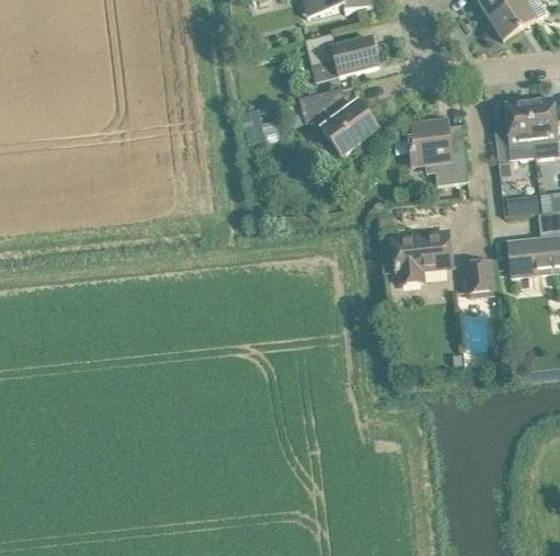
[(301,0),(306,16),(342,8),(344,12),(372,4),(370,0),(301,0)]
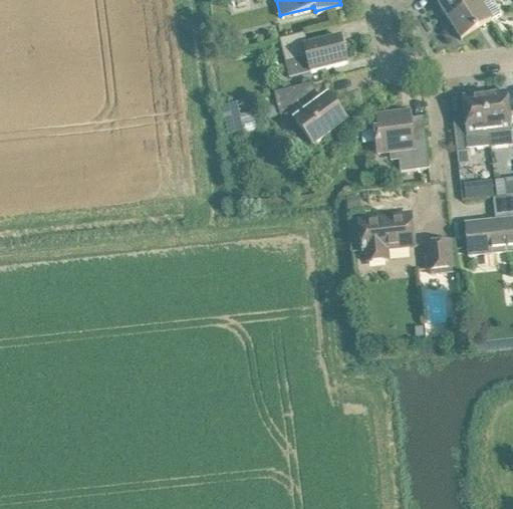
[(448,18),(477,0),(437,0),(448,18)]
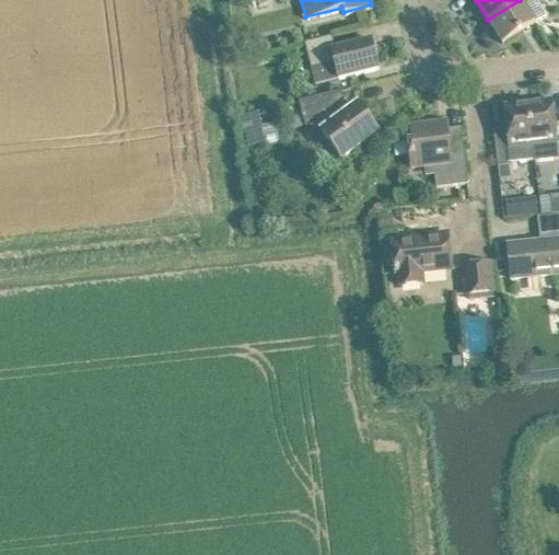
[(520,0),(488,20),(501,41),(535,19),(534,19),(544,13),(544,9),(538,0),(520,0)]
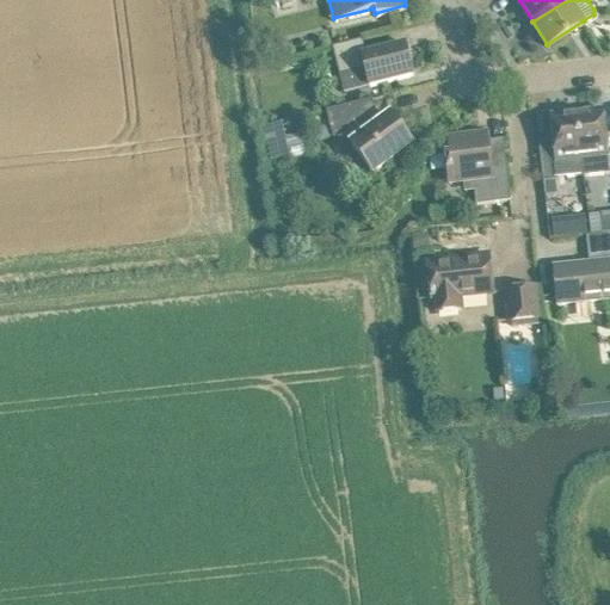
[(368,82),(412,72),(404,39),(364,49),(361,36),(331,43),(338,71),(343,90),(368,82)]
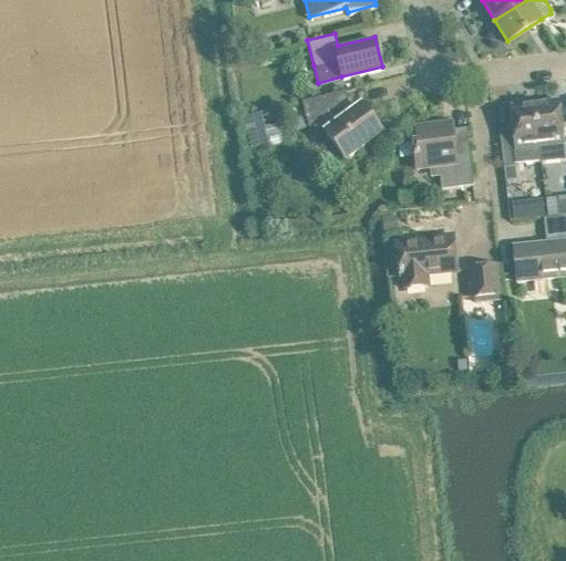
[(352,110),(348,104),(345,89),(301,99),(308,124),(318,121),(345,157),(381,130),(361,103),(352,110)]
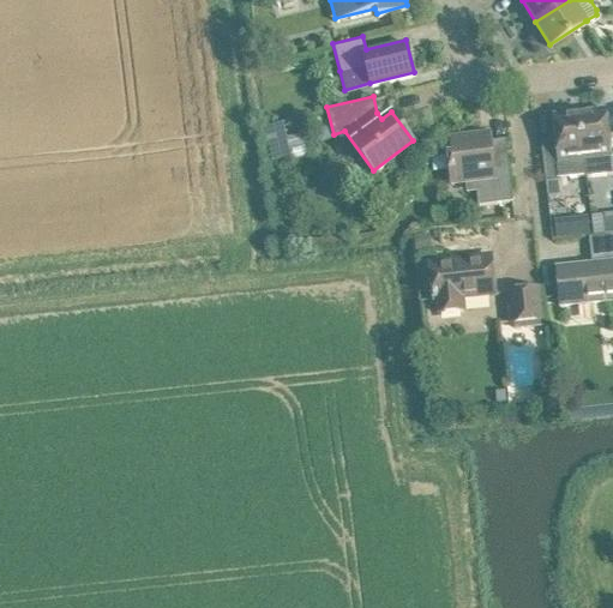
[(612,137),(608,138),(605,106),(577,108),(583,156),(584,170),(586,170),(586,173),(612,169),(612,137)]
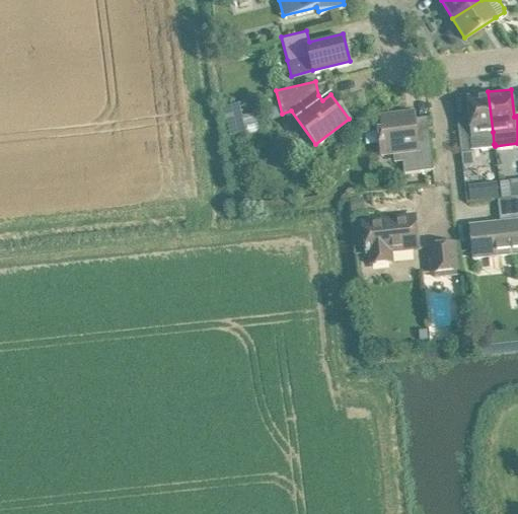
[(469,122),(457,123),(462,163),(474,162),(472,147),(494,144),(493,132),(488,91),(465,94),(469,122)]
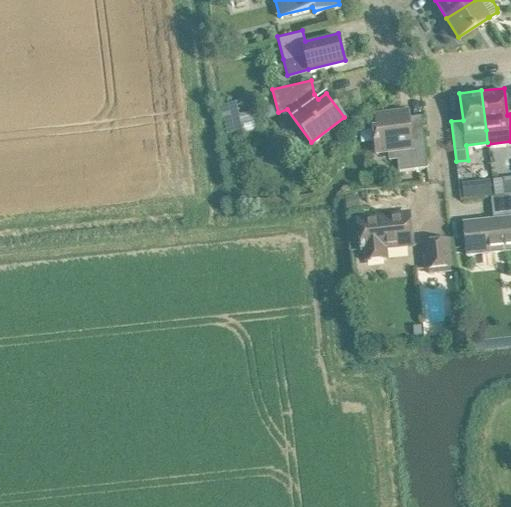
[(409,132),(406,108),(375,112),(376,126),(373,126),(376,151),(395,148),(398,169),(427,165),(426,156),(422,131),(409,132)]
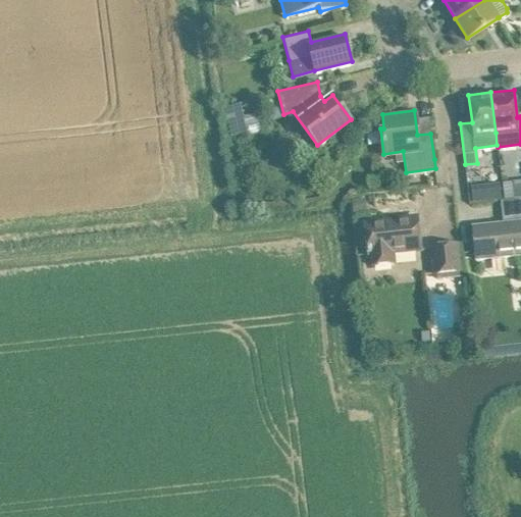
[(520,177),(512,179),(514,195),(520,194),(520,177)]
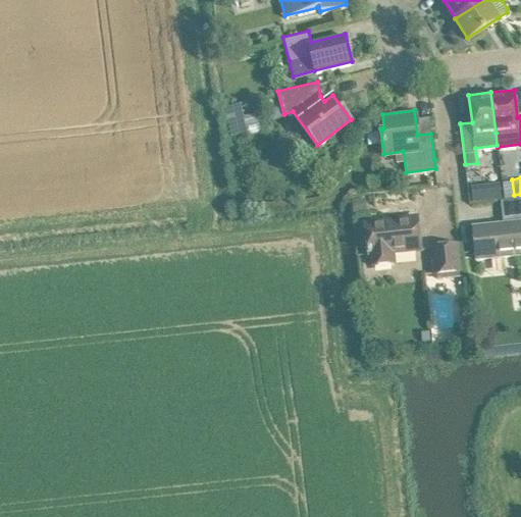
[(499,182),(485,183),(486,198),(501,196),(499,182)]
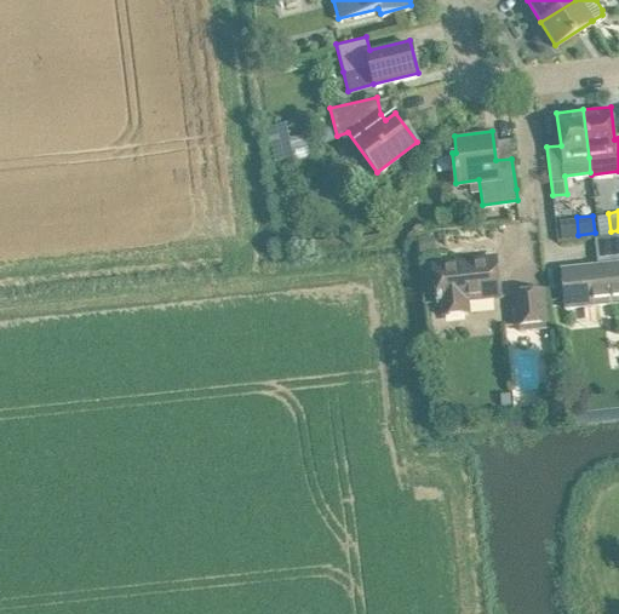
[(466,310),(465,297),(499,293),(494,254),(468,257),(468,259),(433,264),(436,300),(439,300),(440,313),(466,310)]
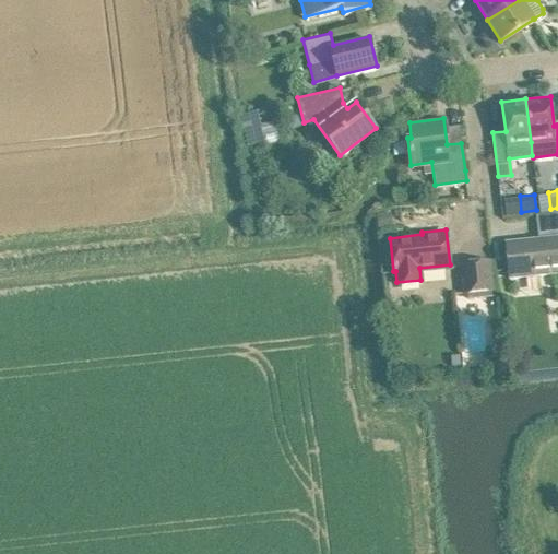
[(557,234),(537,236),(505,239),(508,275),(557,270),(557,234)]
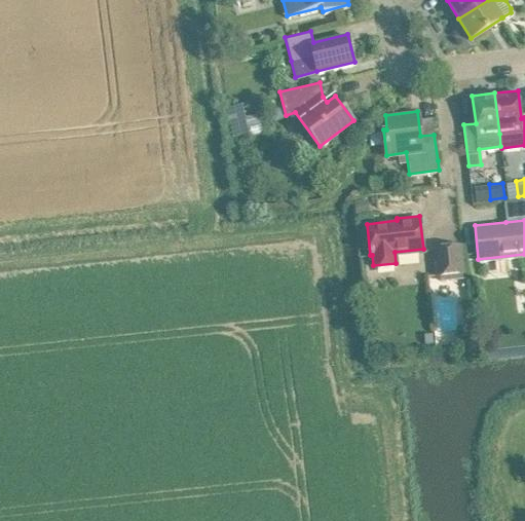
[(437,273),(462,270),(459,244),(434,247),(437,273)]
